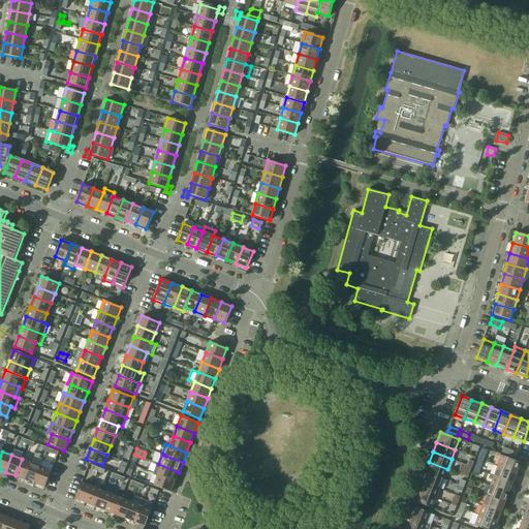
[(502,456),(498,466),(517,473),(521,463),(502,456)]
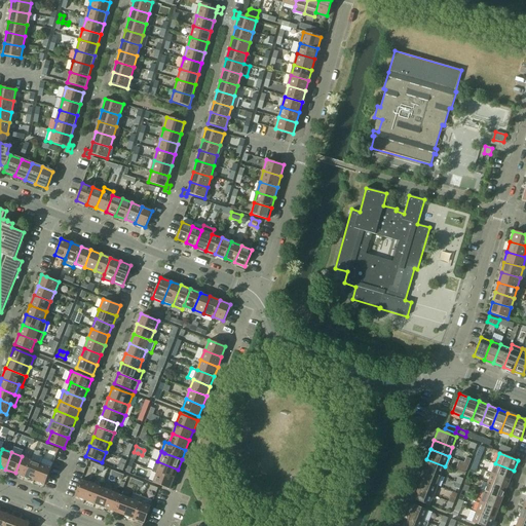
[(33,455),(31,460),(25,477),(35,481),(41,463),(43,459),(33,455)]
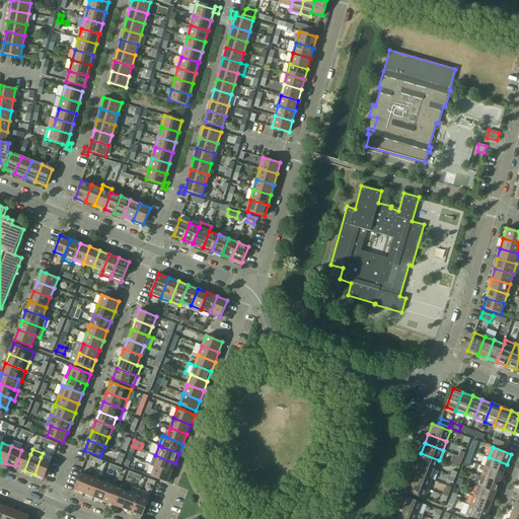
[(15,466),(24,470),(30,454),(21,450),(15,466)]
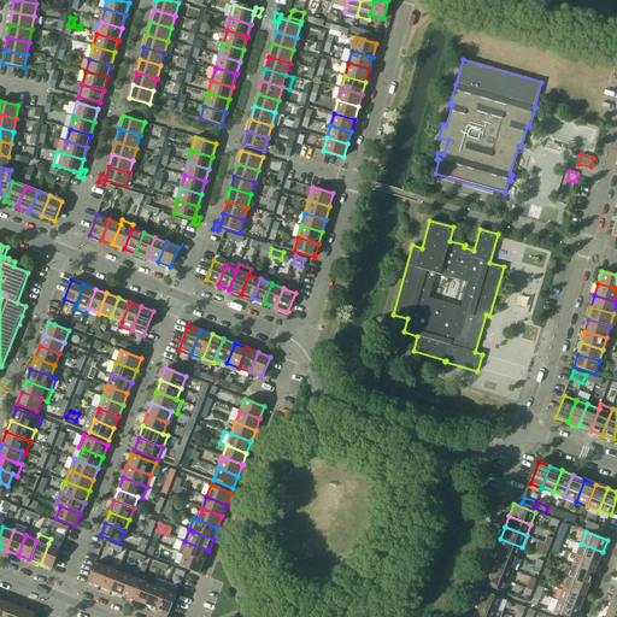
[(142,538),(137,550),(140,551),(145,552),(147,546),(150,540),(142,538)]
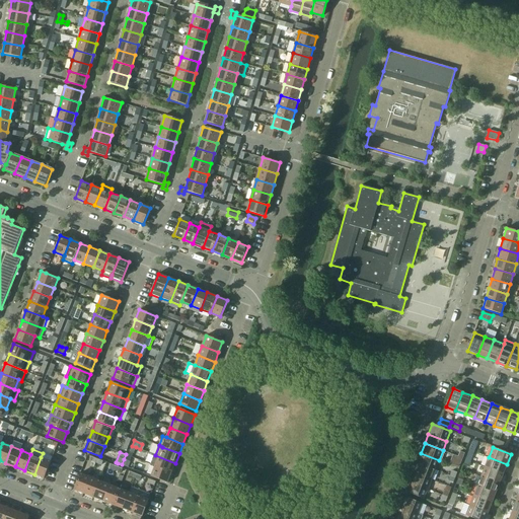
[(421,453),(417,462),(435,469),(439,460),(421,453)]
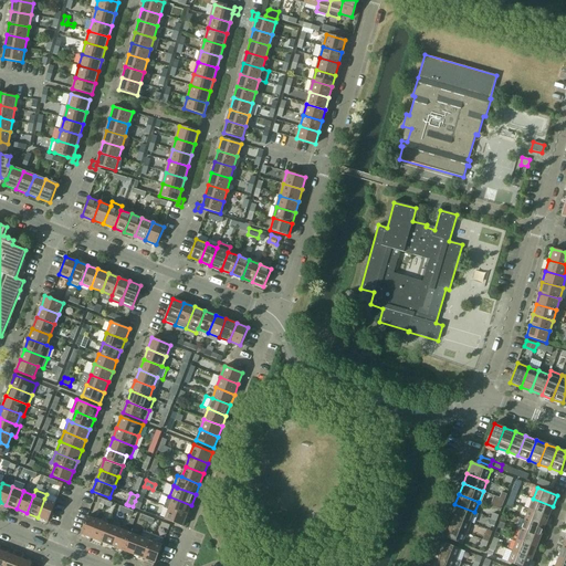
[(494,495),(490,506),(501,511),(505,500),(500,498),(494,495)]
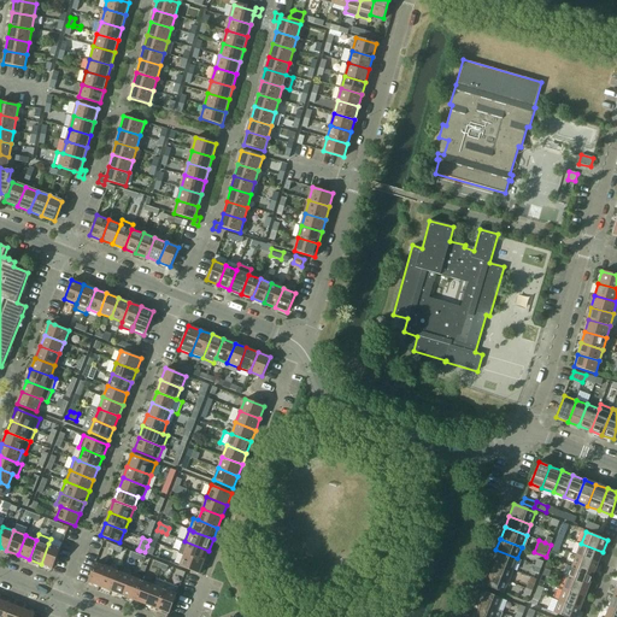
[(180,552),(184,554),(204,562),(209,551),(184,541),(180,552)]
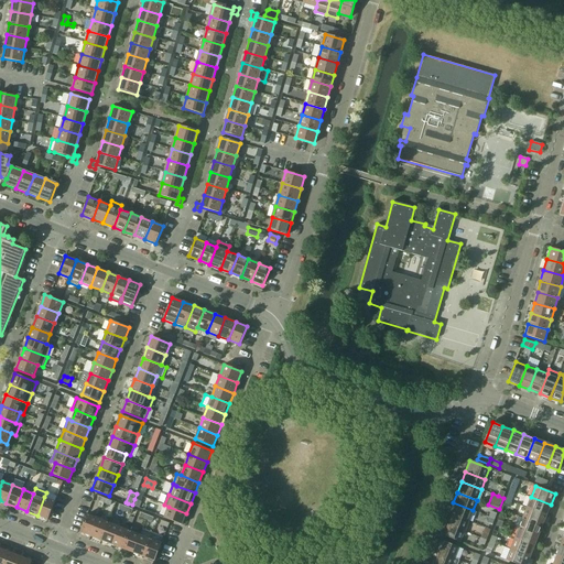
[(44,497),(38,516),(49,520),(55,501),(44,497)]
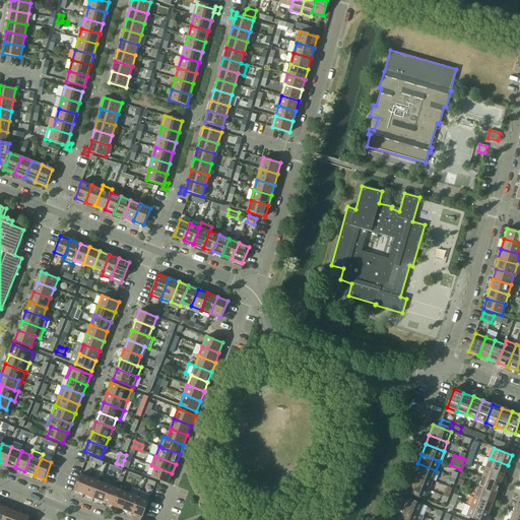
[(490,458),(485,467),(504,474),(508,465),(490,458)]
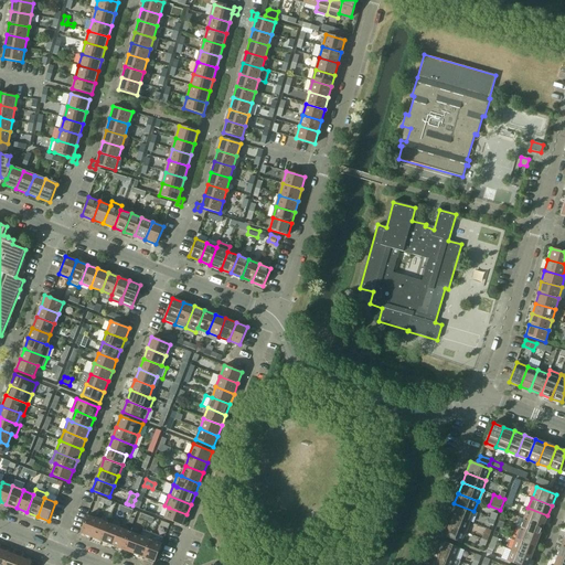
[(454,503),(450,514),(469,522),(473,511),(454,503)]
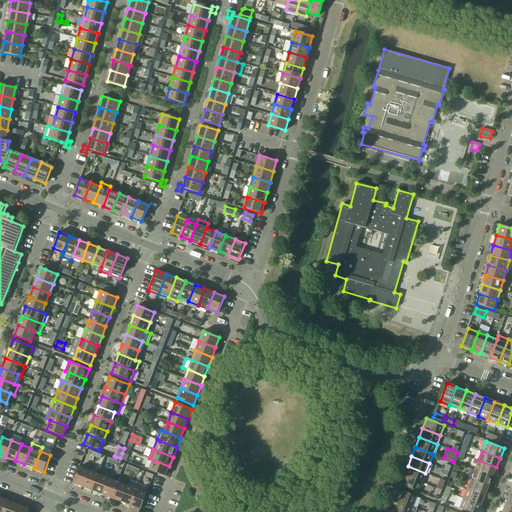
[(169,466),(153,460),(149,470),(165,476),(169,466)]
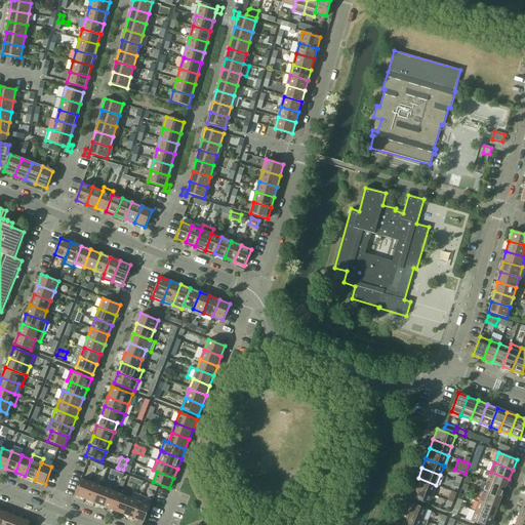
[(490,472),(487,482),(505,489),(509,479),(490,472)]
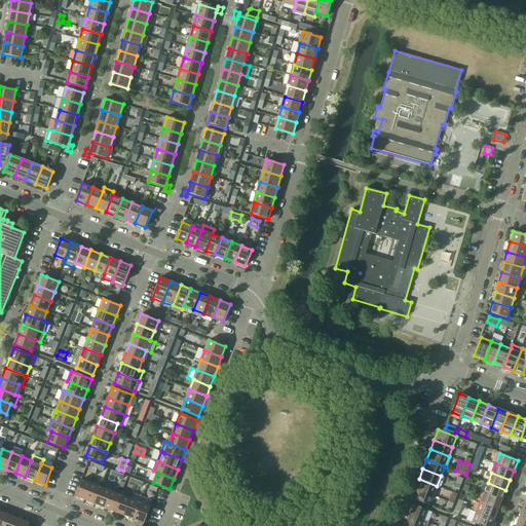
[(419,479),(415,488),(434,495),(437,486),(419,479)]
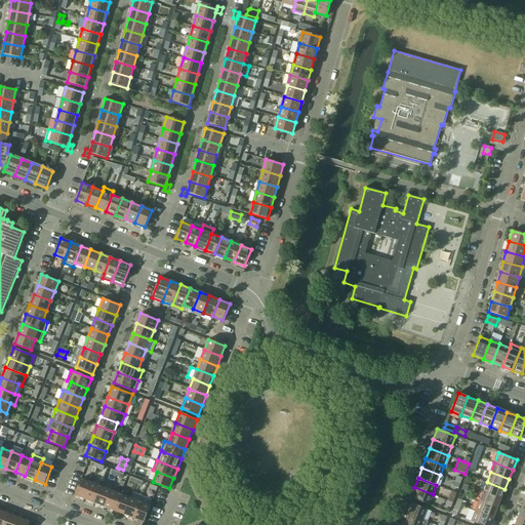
[(75,495),(85,499),(91,483),(81,479),(75,495)]
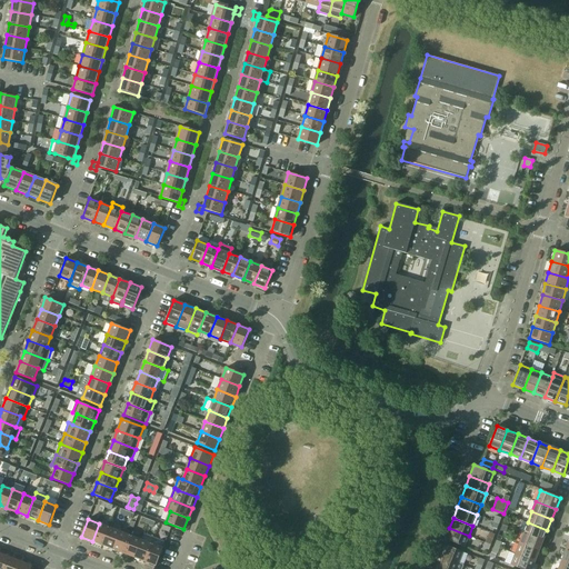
[(528,522),(523,532),(543,540),(547,530),(528,522)]
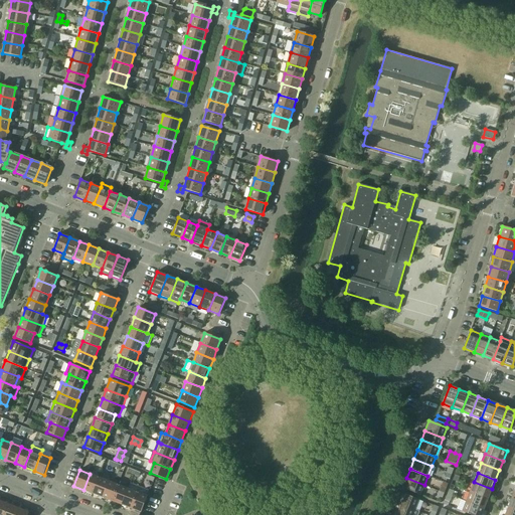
[(83,490),(93,494),(100,477),(90,474),(83,490)]
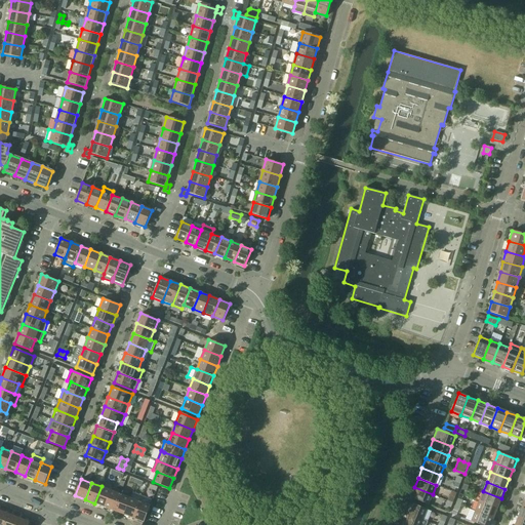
[(94,503),(105,507),(111,490),(102,486),(94,503)]
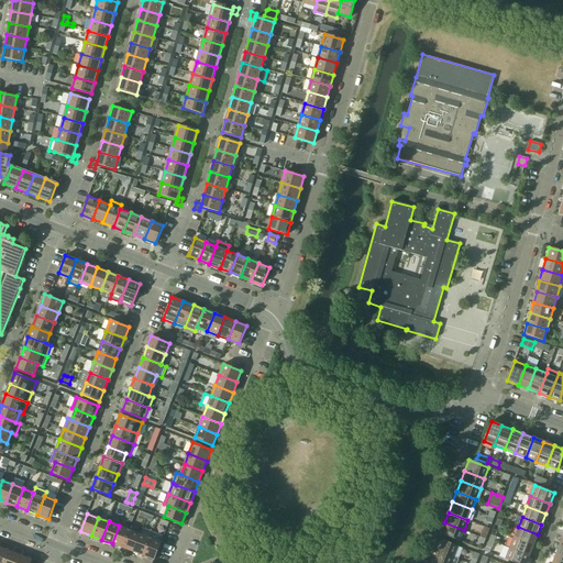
[(464,530),(444,522),(440,533),(460,541),(464,530)]
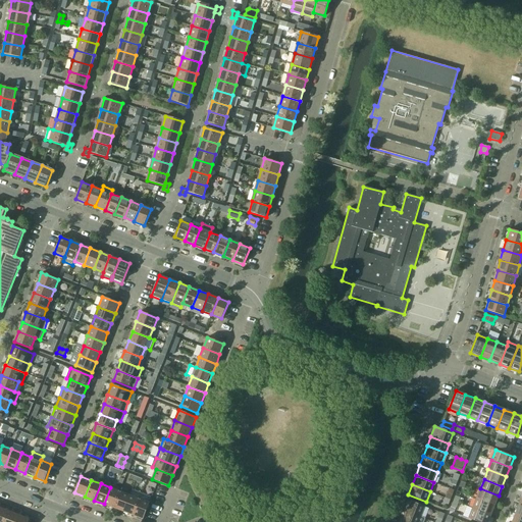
[(104,504),(113,508),(120,491),(110,487),(104,504)]
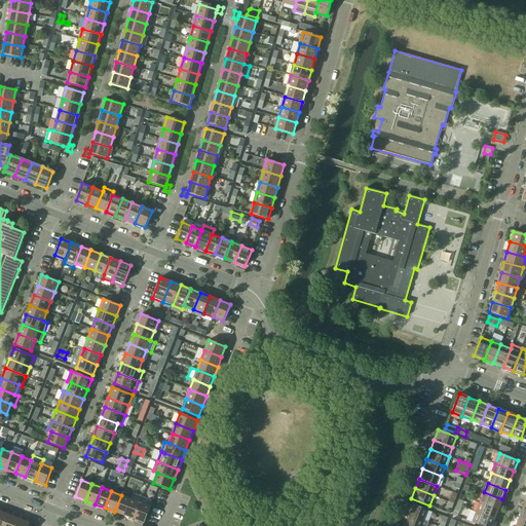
[(484,492),(480,502),(498,510),(502,499),(484,492)]
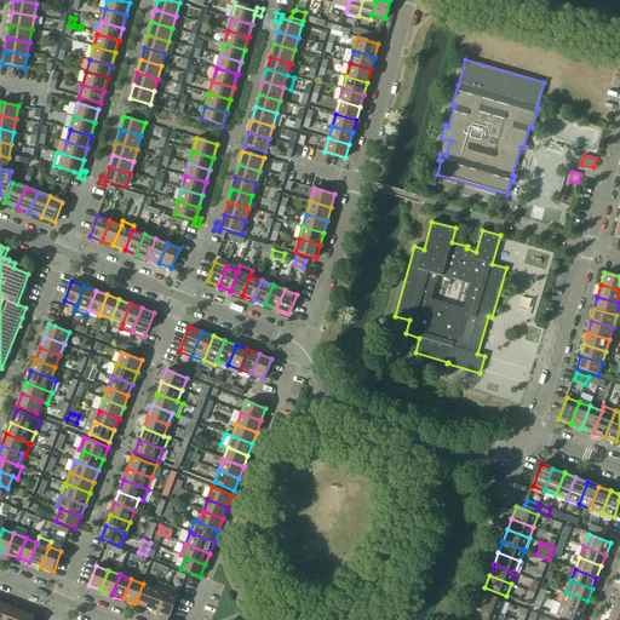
[(154,587),(147,608),(158,612),(168,586),(158,581),(155,589),(154,587)]
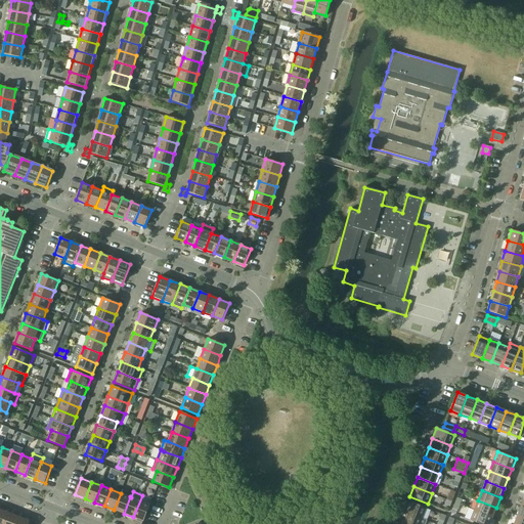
[(114,510),(124,514),(130,496),(121,493),(114,510)]
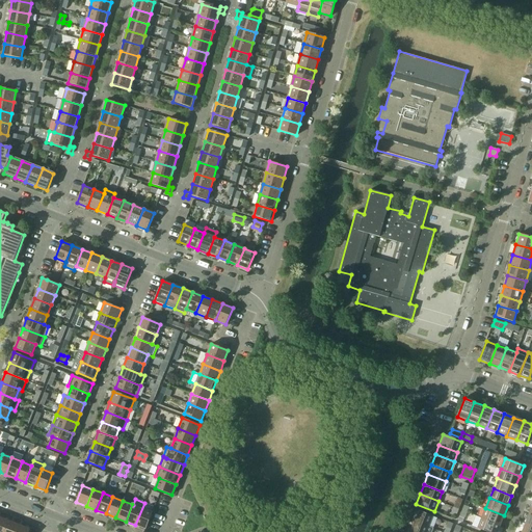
[(144,503),(135,525),(145,529),(153,512),(152,512),(154,506),(144,503)]
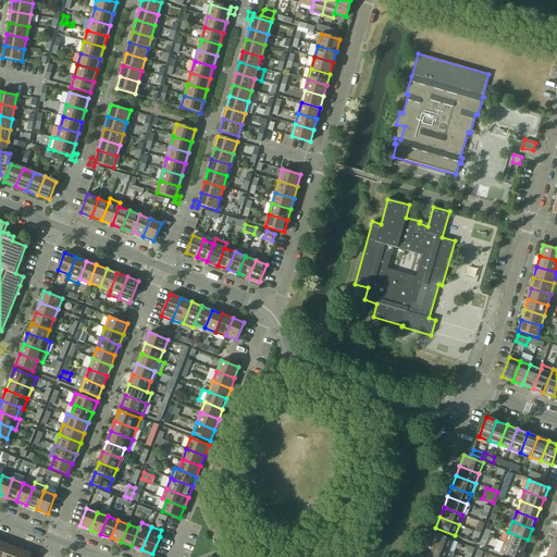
[(508,532),(504,542),(523,549),(528,540),(508,532)]
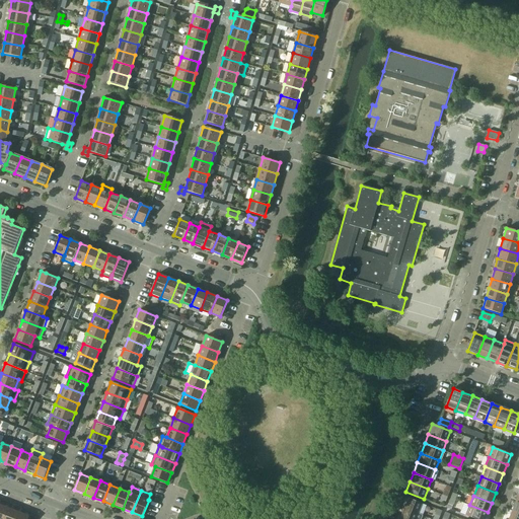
[(403,497),(399,507),(418,513),(422,504),(403,497)]
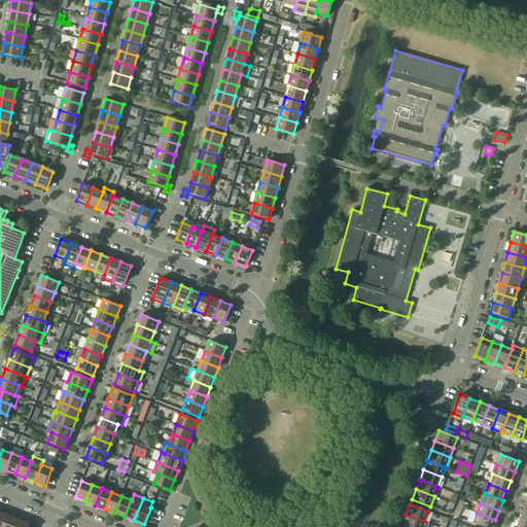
[(0,512),(0,526),(5,526),(10,516),(0,513),(0,512)]
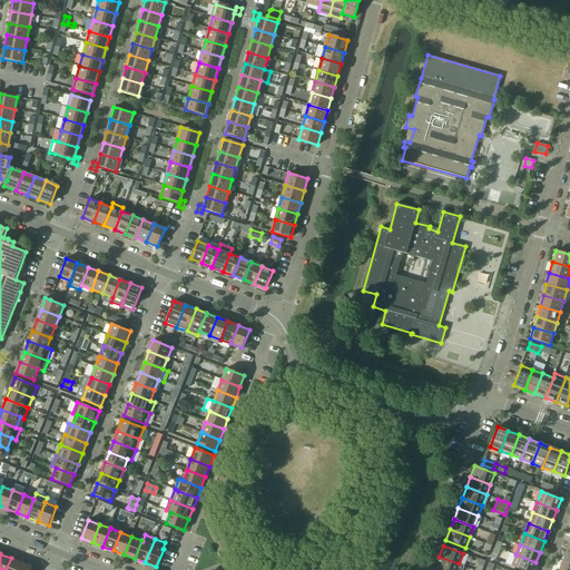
[(532,569),(536,562),(516,554),(512,566),(521,569),(532,569)]
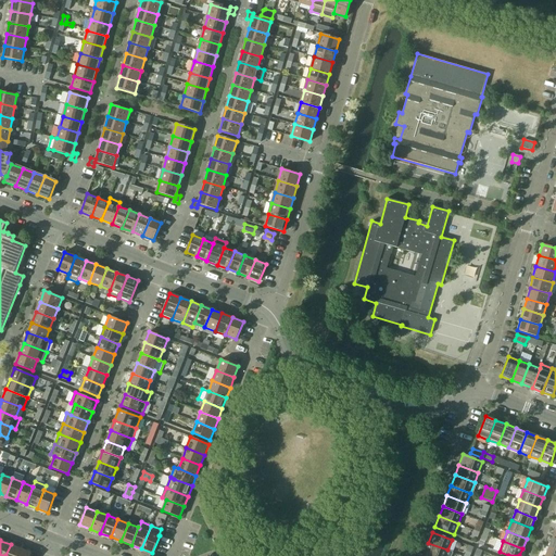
[(447,550),(428,543),(425,553),(432,555),(451,555),(453,552),(447,550)]
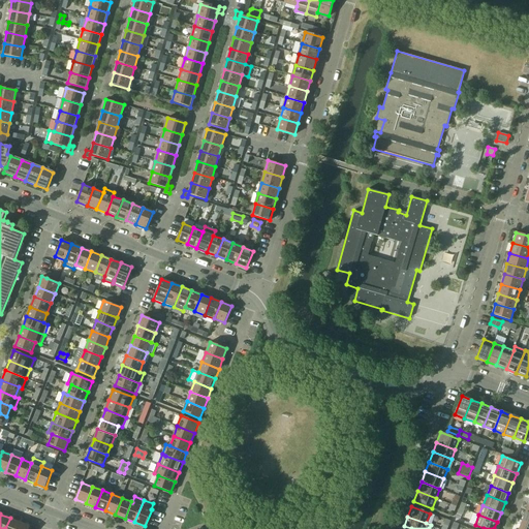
[(5,528),(17,528),(20,522),(10,518),(5,528)]
